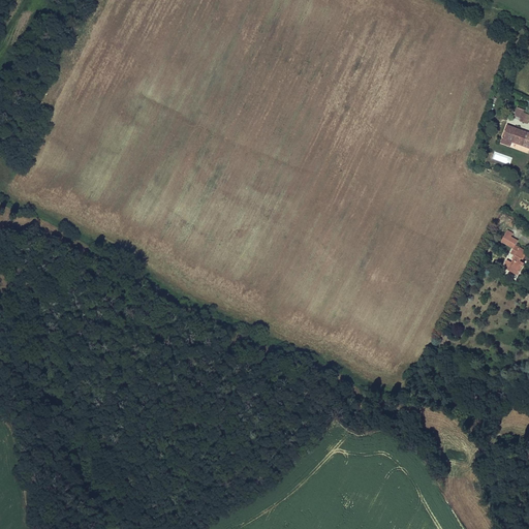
[(528,123),(528,118),(528,114),(524,113),(526,110),(519,106),(516,115),(522,117),(521,120),(528,123)]
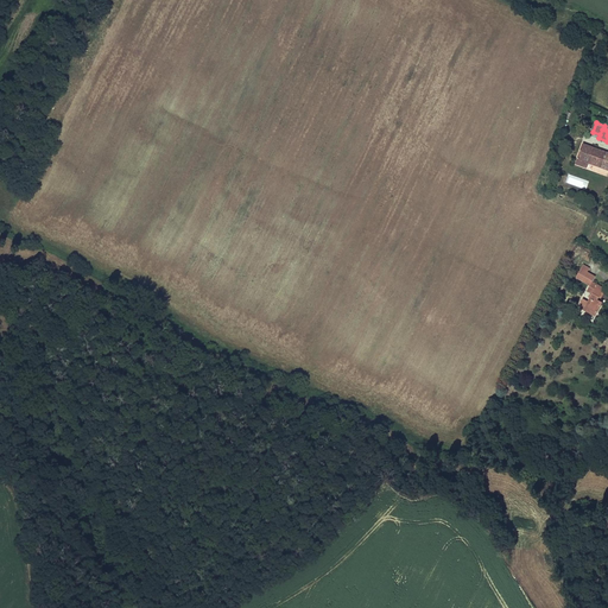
[(607,168),(607,151),(583,143),(576,163),(589,166),(590,162),(607,168)]
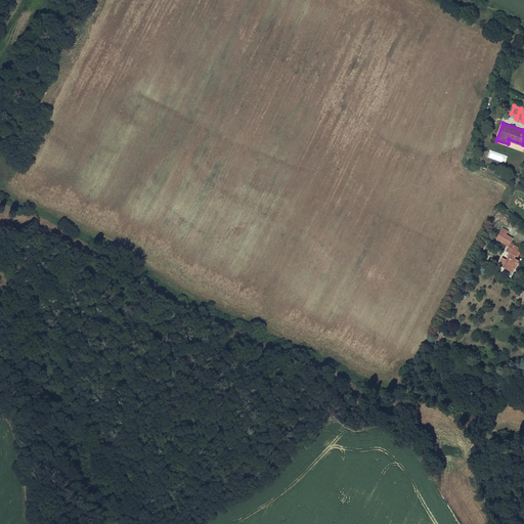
[(506,163),(508,156),(490,150),(488,158),(506,163)]
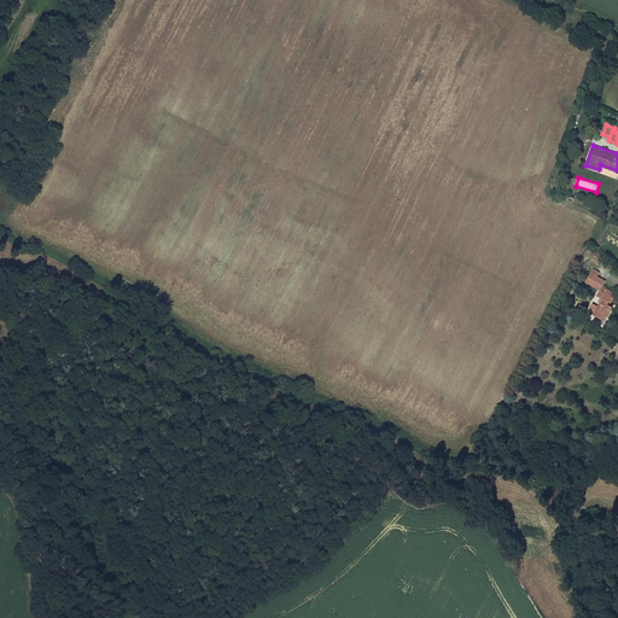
[(600,290),(602,286),(606,279),(599,275),(600,270),(594,267),(586,281),(600,290)]
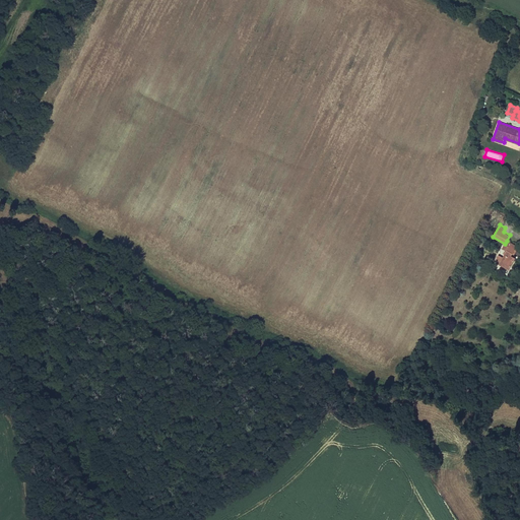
[(496,262),(510,270),(516,258),(513,256),(519,247),(507,241),(505,244),(503,248),(507,250),(503,257),(499,255),(496,262)]
